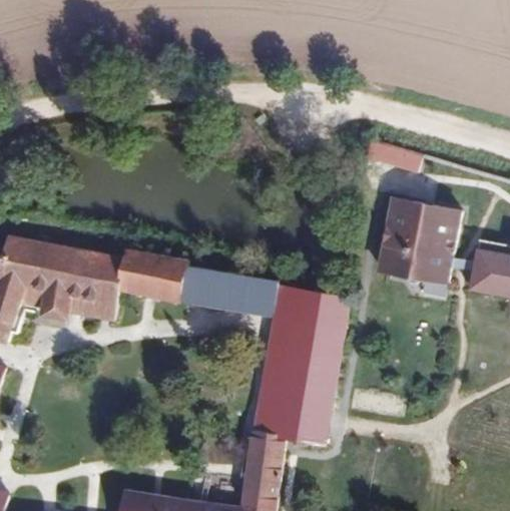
[(371,139),(365,158),(417,176),(423,157),(371,139)]
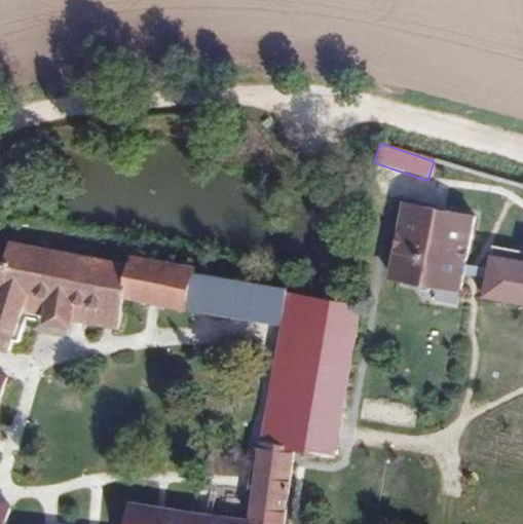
[(461,293),(477,215),(402,201),(386,279),(461,293)]
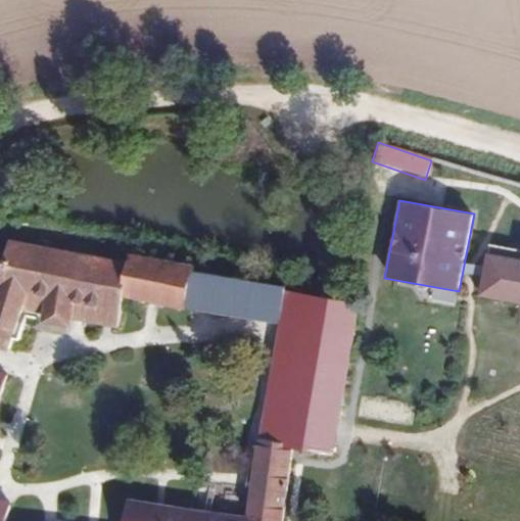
[(123,299),(131,257),(9,240),(0,272),(0,351),(8,352),(22,313),(40,315),(40,324),(68,328),(72,321),(117,330),(123,299)]
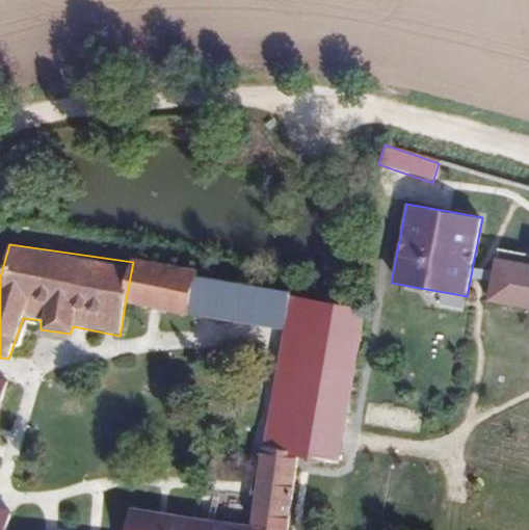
[(528,266),(497,260),(485,303),(528,311),(528,266)]
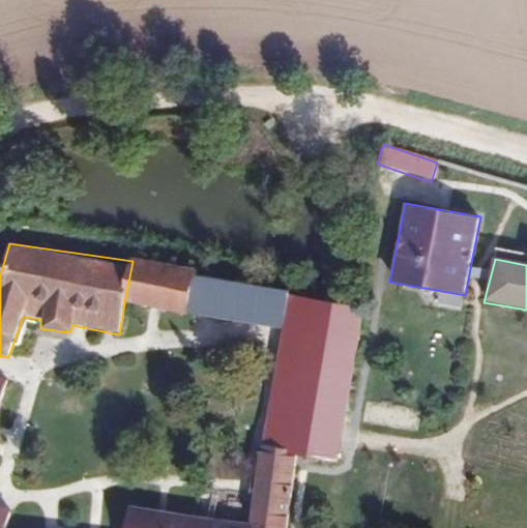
[(338,463),(364,308),(133,261),(124,303),(282,331),(258,451),(296,457),(338,463)]
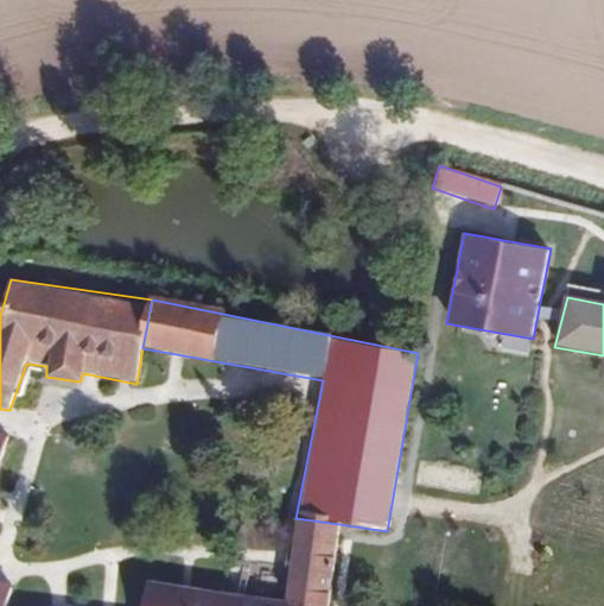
[(8,605),(13,586),(0,584),(0,456),(1,453),(0,452),(0,605),(326,605),(339,524),(296,518),(285,598),(145,582),(140,605),(8,605)]
